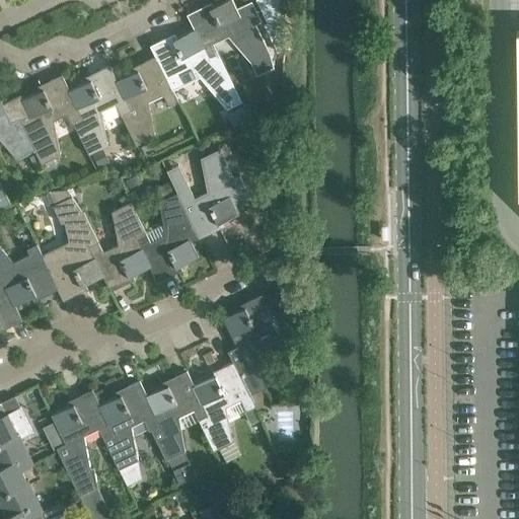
[(188,14),(195,28),(209,58),(218,53),(214,44),(229,36),(251,62),(257,75),(274,67),(270,53),(255,23),(262,20),(252,0),(237,7),(233,0),(225,0),(211,7),(209,3),(188,14)]
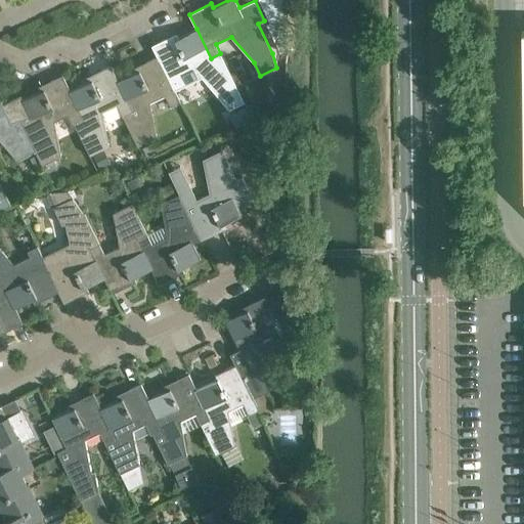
[(259,0),(275,32),(286,26),(285,0),(259,0)]
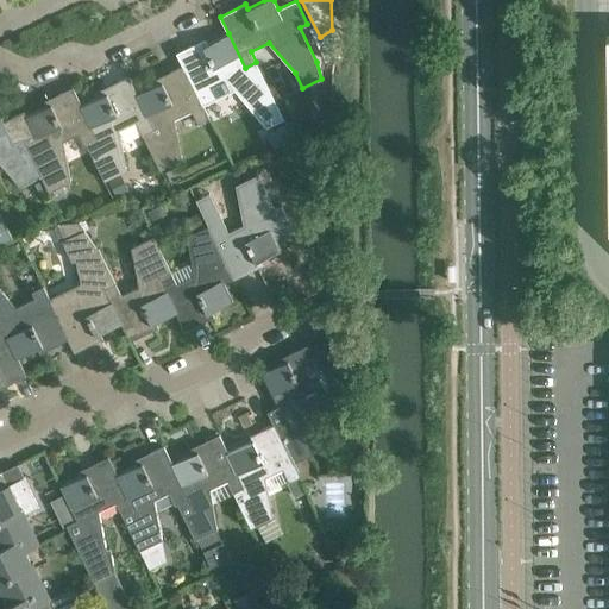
[(245,68),(228,33),(205,45),(201,41),(176,52),(182,66),(183,66),(202,105),(203,105),(214,100),(208,88),(226,79),(267,126),(283,118),(256,62),(245,68)]
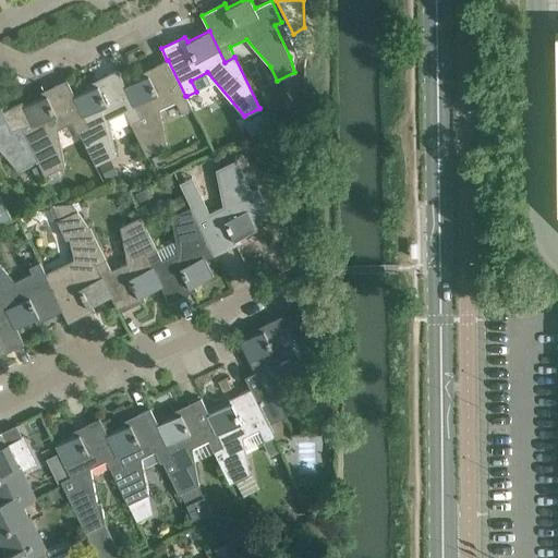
[(168,60),(167,60),(145,71),(147,75),(125,86),(141,117),(131,122),(146,155),(167,145),(160,110),(177,101),(182,112),(192,108),(186,96),(185,96),(168,60)]
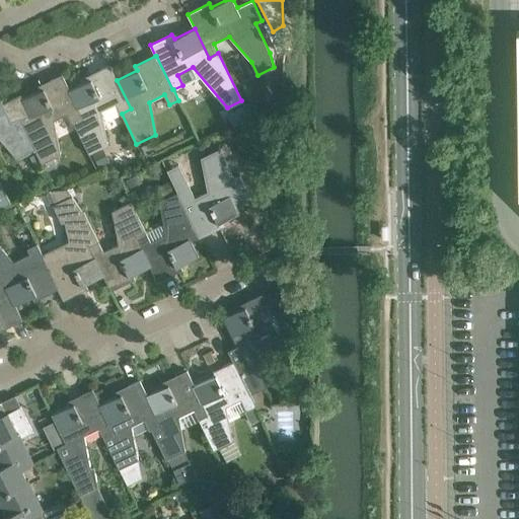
[(117,103),(122,114),(131,108),(117,80),(109,65),(88,75),(90,79),(69,89),(83,119),(74,123),(89,153),(107,144),(101,112),(117,103)]
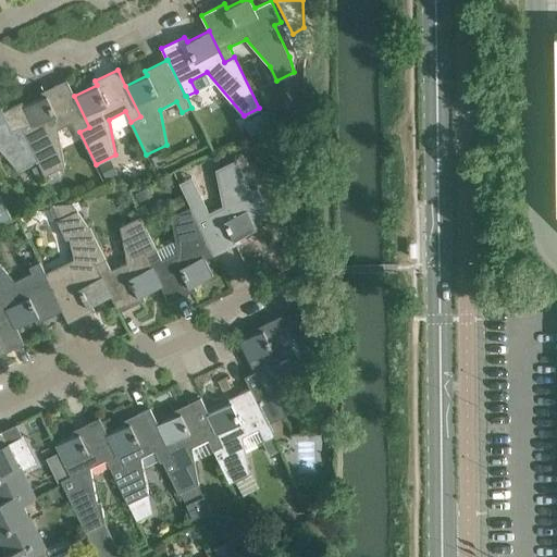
[(12,131),(22,125),(38,160),(37,160),(39,164),(44,172),(45,175),(65,165),(58,130),(75,122),(79,132),(89,127),(74,96),(66,79),(44,90),(46,95),(24,106),(22,101),(3,111),(12,131)]
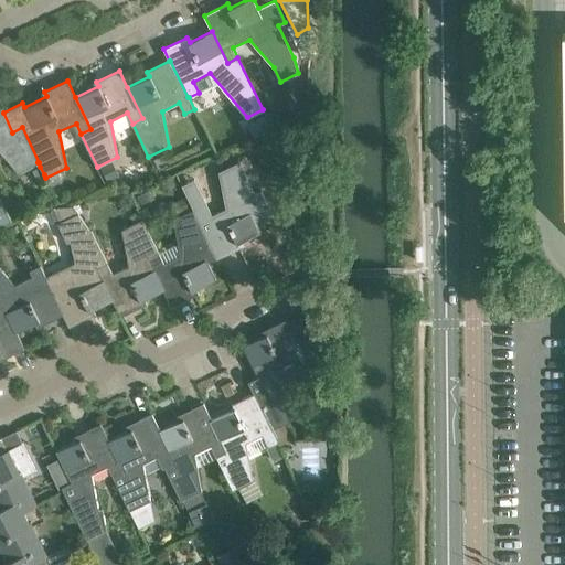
[(290,104),(267,116),(272,126),(296,115),(290,104)]
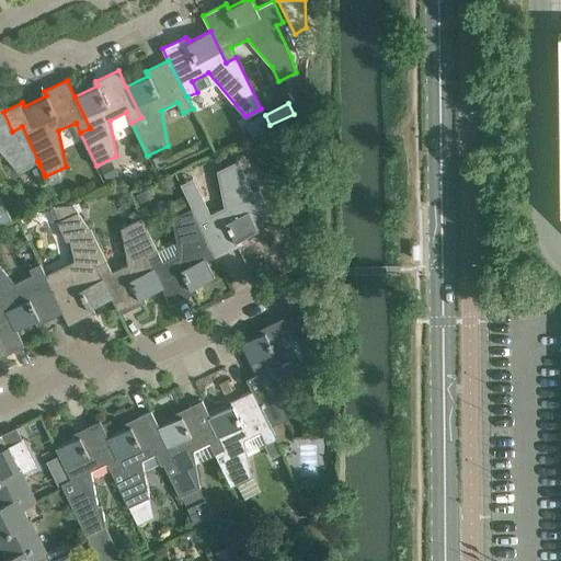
[(0,149),(18,171),(37,161),(38,161),(22,126),(12,132),(3,112),(0,105),(0,149)]
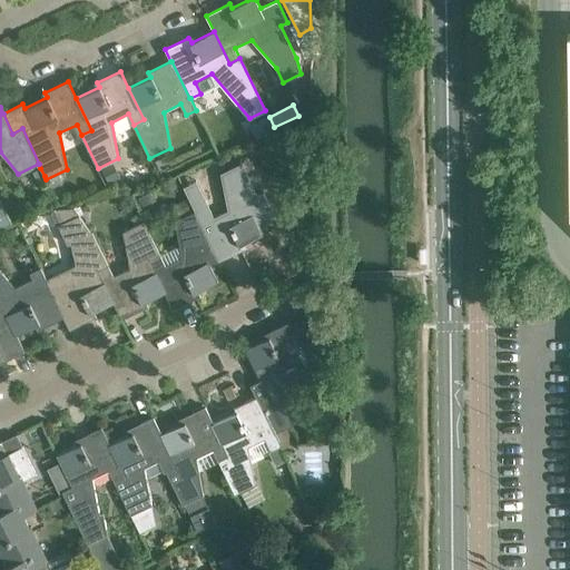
[(195,212),(219,261),(242,249),(239,245),(263,234),(257,222),(274,214),(264,194),(257,197),(241,164),(219,174),(227,209),(210,217),(205,206),(195,212)]
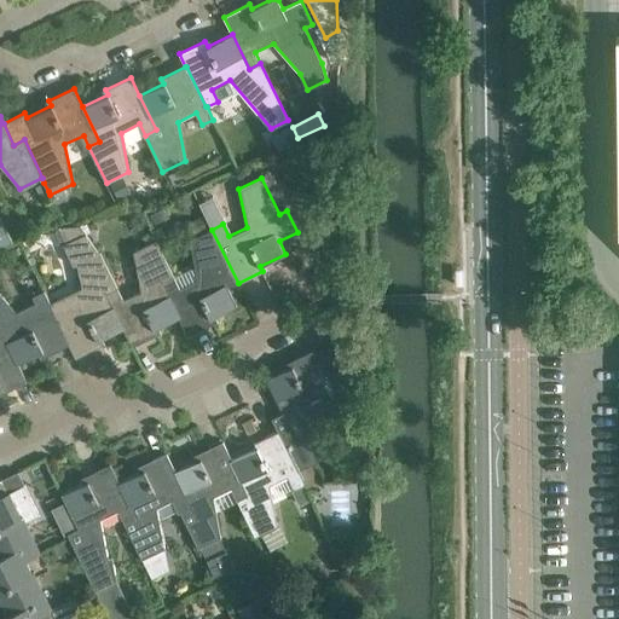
[(44,183),(36,186),(40,195),(48,191),(44,183)]
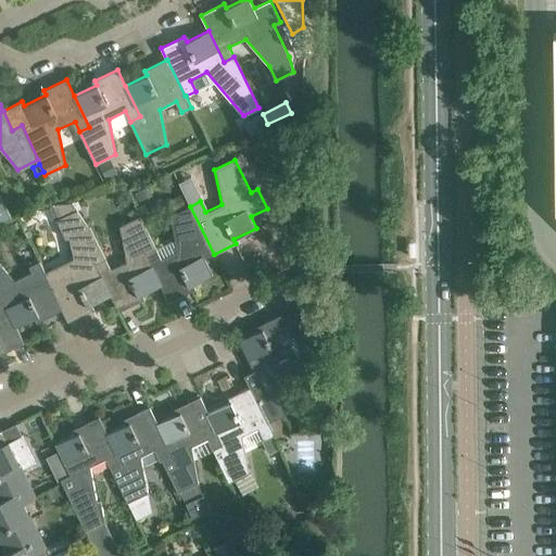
[(0,222),(11,217),(0,194),(0,222)]
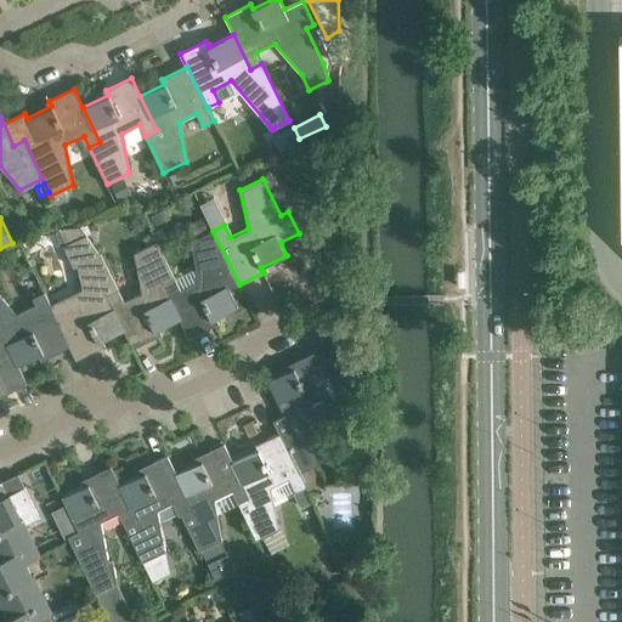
[(51,305),(50,305),(69,345),(75,358),(101,346),(99,341),(124,329),(107,295),(119,289),(101,253),(100,253),(82,226),(58,228),(66,244),(63,246),(74,266),(78,264),(83,289),(51,305)]
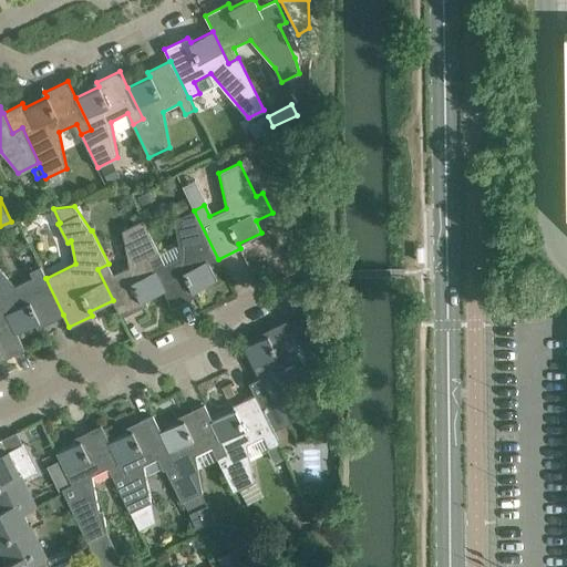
[(218,259),(194,210),(174,220),(179,256),(163,264),(158,254),(148,258),(164,290),(172,307),(195,296),(193,291),(217,279),(209,264),(218,259)]
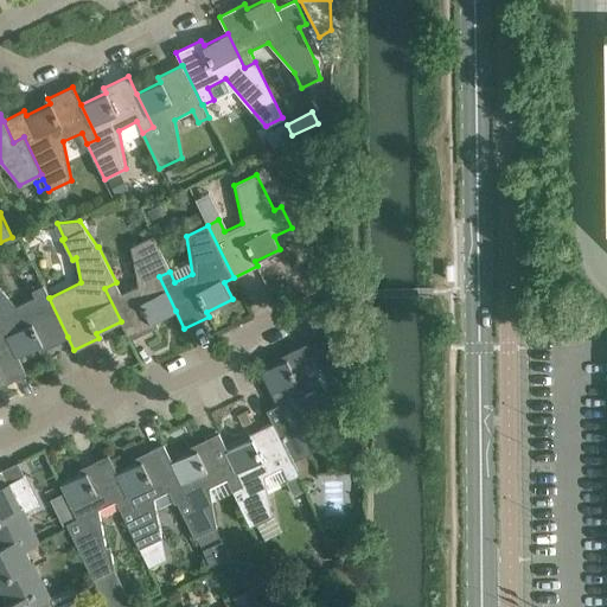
[(170,272),(152,236),(129,247),(139,285),(121,293),(116,282),(104,288),(121,321),(129,339),(154,327),(152,323),(176,311),(159,276),(170,272)]
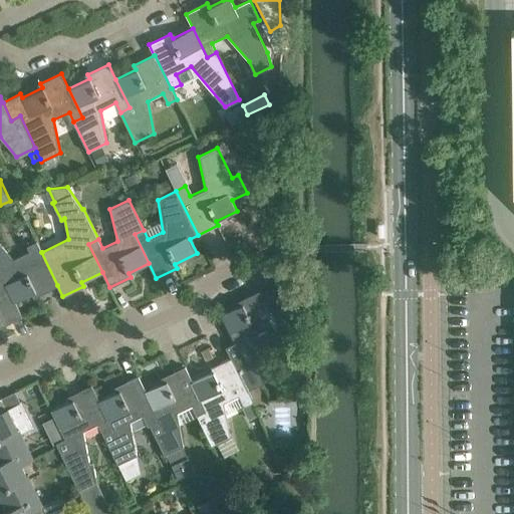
[(37,295),(57,285),(41,252),(42,252),(36,241),(27,246),(32,256),(17,263),(0,243),(0,273),(1,273),(15,301),(35,291),(37,295)]
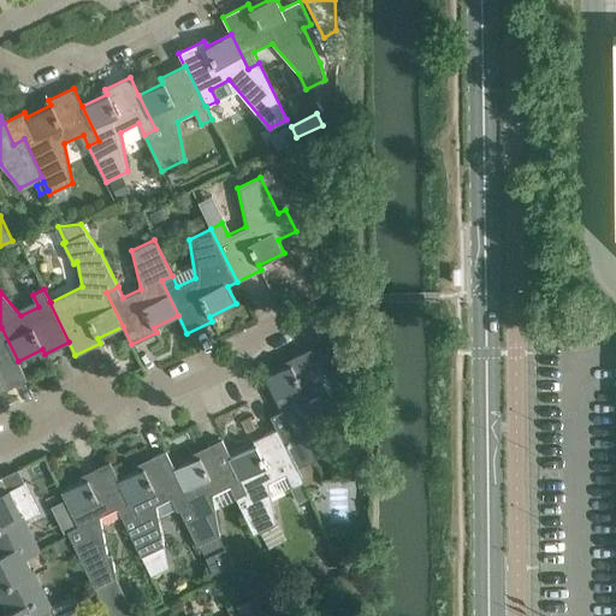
[(1,327),(0,327),(0,389),(1,391),(27,379),(18,361),(1,327)]
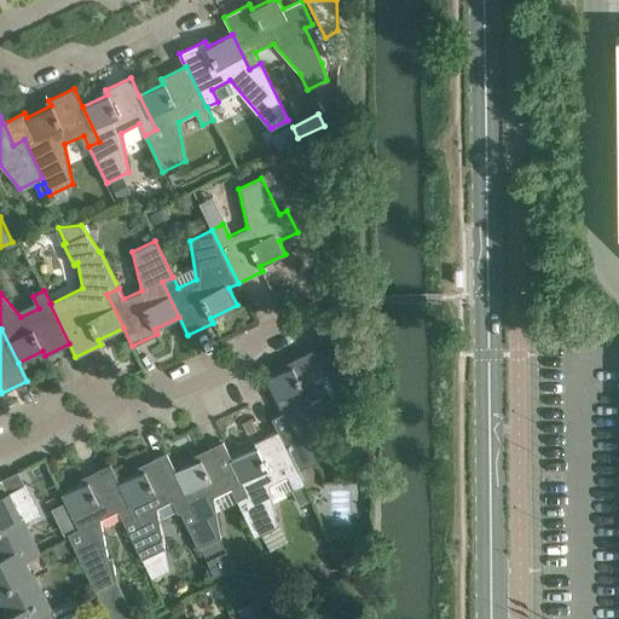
[(282,412),(272,417),(278,431),(298,469),(314,461),(307,417),(340,401),(346,399),(346,377),(341,368),(329,341),(289,360),(291,365),(265,377),(282,412)]
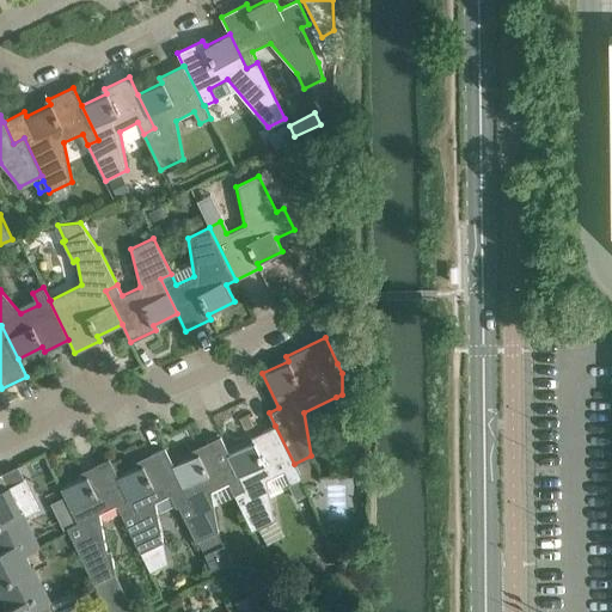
[(275,426),(250,438),(252,441),(228,453),(245,488),(233,494),(251,530),(273,519),(265,479),(283,471),(295,496),(306,491),(301,478),(294,464),(275,426)]
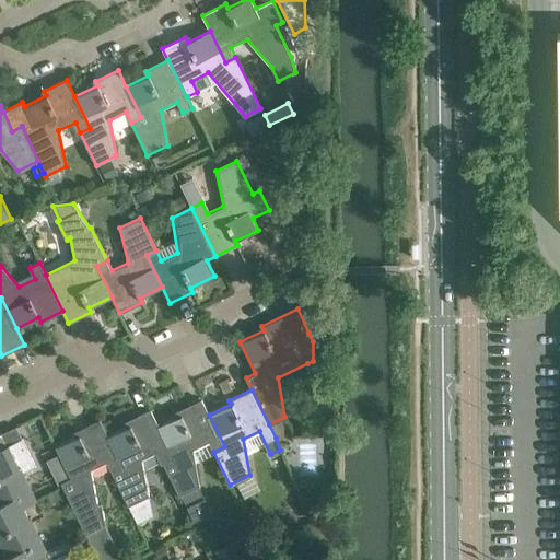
[(181,415),(158,424),(173,456),(163,462),(178,494),(181,493),(187,506),(203,499),(197,486),(199,485),(195,464),(193,448),(209,441),(213,452),(224,446),(209,415),(201,399),(178,410),(181,415)]
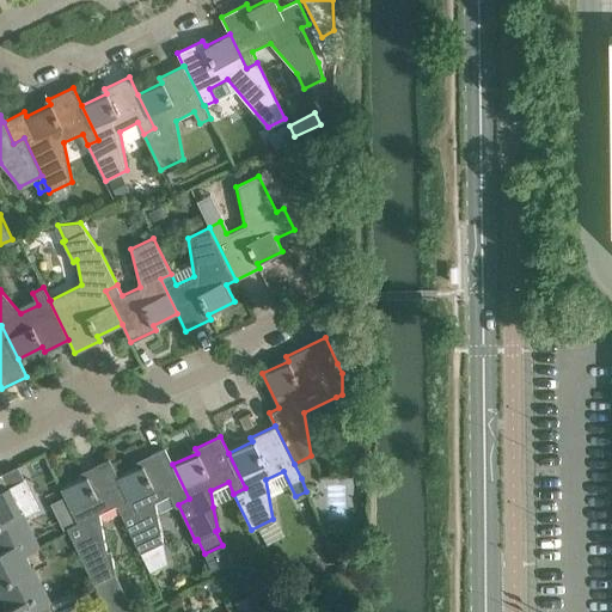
[(189,499),(172,464),(164,447),(139,459),(141,464),(117,476),(133,509),(122,515),(140,551),(158,543),(161,540),(154,502),(172,493),(177,505),(189,499)]
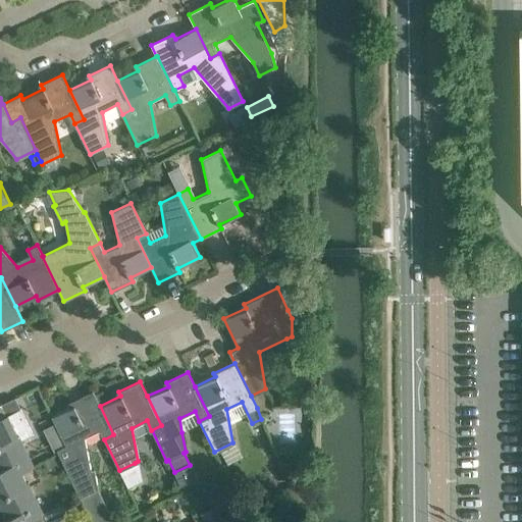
[(100,406),(93,390),(70,401),(72,405),(51,415),(60,434),(65,445),(56,449),(57,451),(80,497),(92,521),(109,521),(113,520),(97,487),(94,469),(91,471),(84,437),(99,430),(104,439),(113,434),(100,406)]
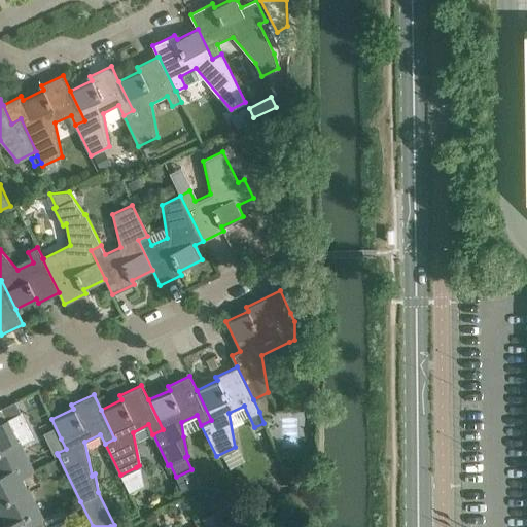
[(0,473),(15,467),(21,477),(33,470),(21,446),(33,440),(30,433),(20,412),(14,401),(1,408),(0,408),(0,473)]
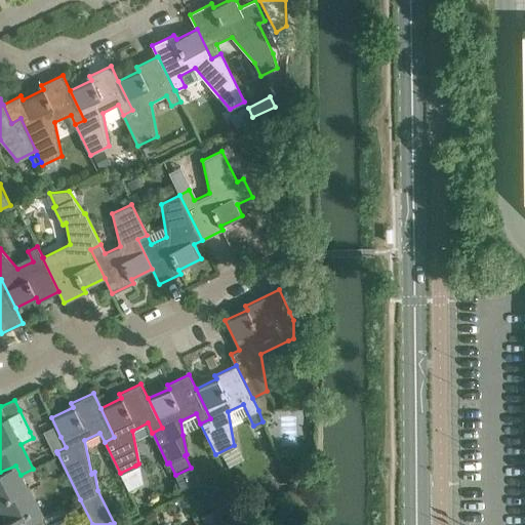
[(61,437),(49,443),(54,454),(57,453),(56,451),(66,447),(61,437)]
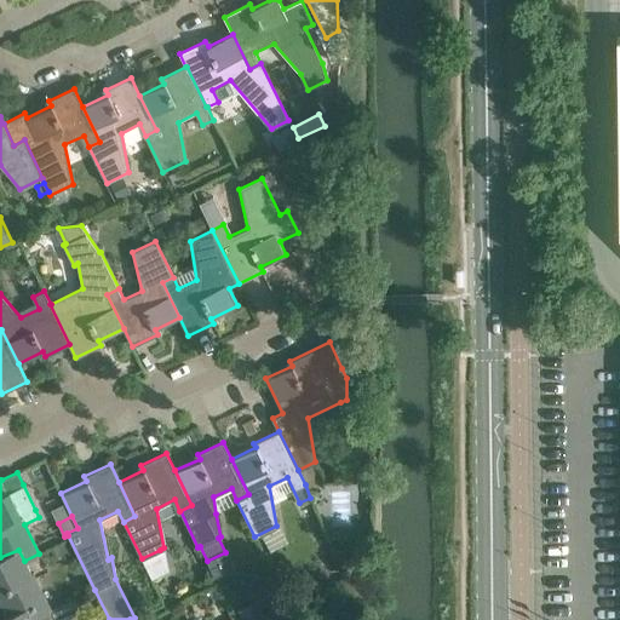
[(0,557),(0,601),(7,616),(29,606),(35,618),(50,610),(32,574),(30,574),(24,561),(18,550),(0,557)]
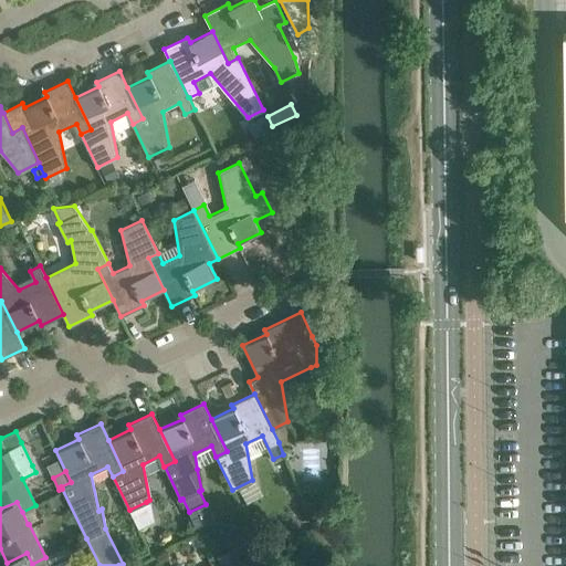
[(146,502),(129,510),(137,527),(146,523),(142,514),(149,510),(146,502)]
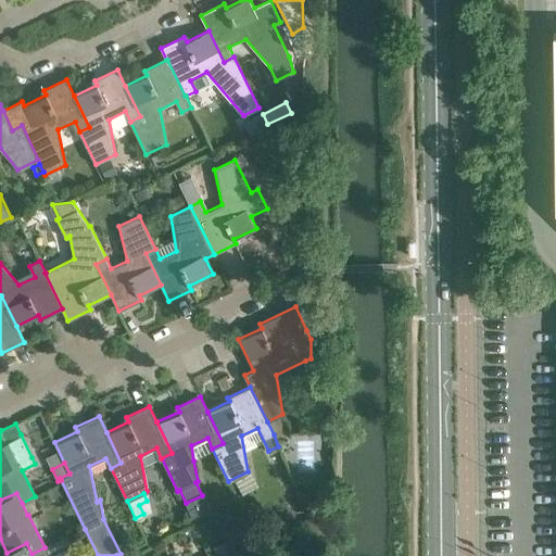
[(202,495),(186,503),(192,517),(210,509),(202,495)]
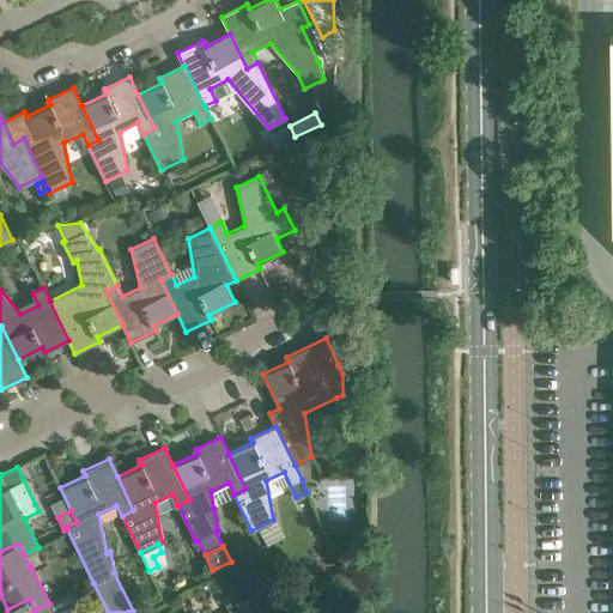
[(7,610),(0,612),(64,612),(80,606),(73,592),(49,604),(35,611),(29,599),(7,610)]
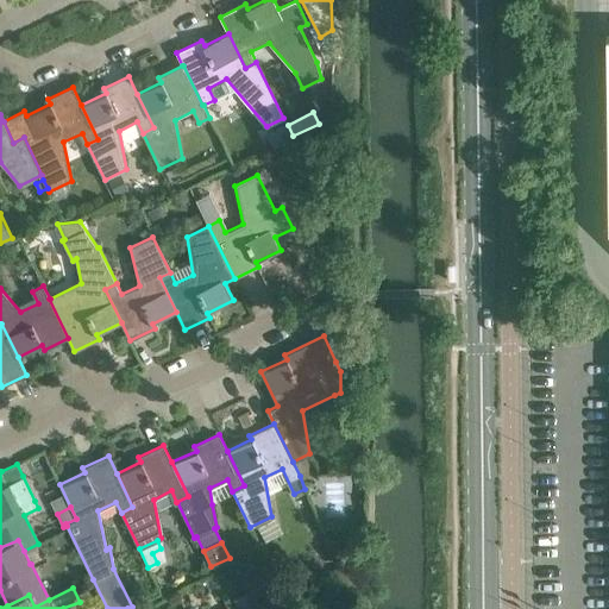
[(262,608),(253,590),(234,600),(238,608),(262,608)]
